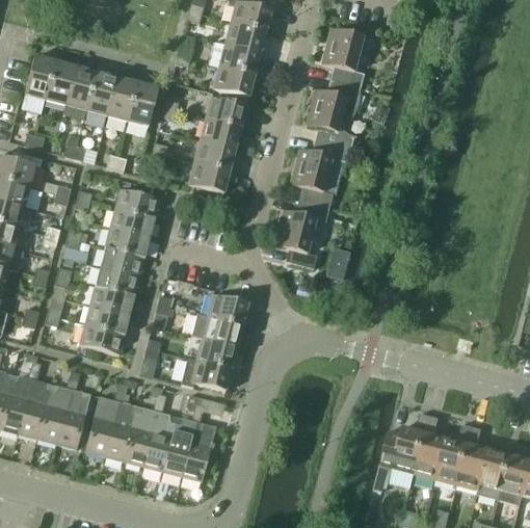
[(235,6),(231,23),(266,32),(271,9),(264,7),(265,3),(252,0),(229,0),(231,5),(235,6)]
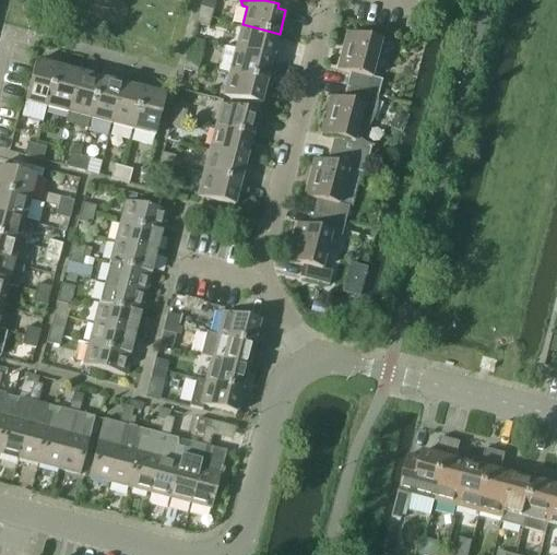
[(201,3),(199,12),(213,15),(215,7),(201,3)]
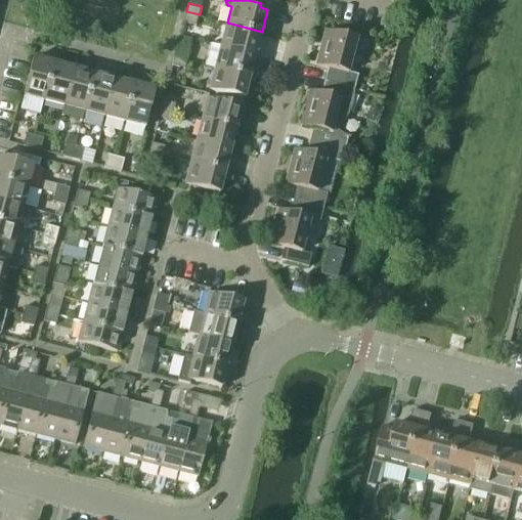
[(186,11),(184,19),(197,24),(200,14),(186,11)]
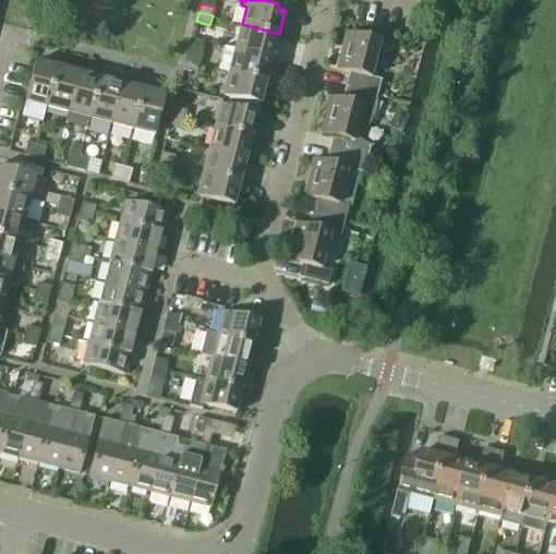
[(242,24),(237,47),(273,57),(279,34),(242,24)]
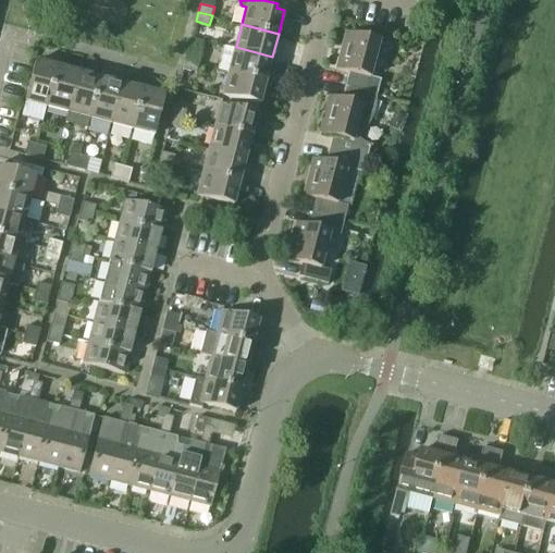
[(349,70),(346,84),(378,93),(382,77),(371,75),(380,39),(347,31),(337,66),(349,70)]
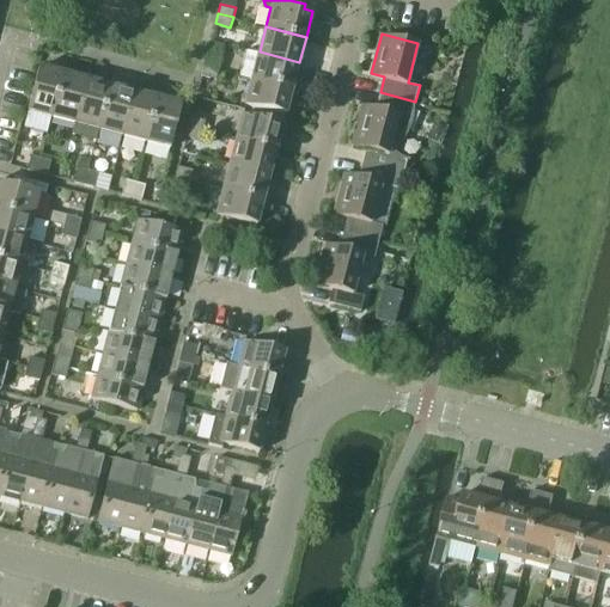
[(241,73),(252,77),(293,87),(299,62),(260,51),(246,48),(241,73)]
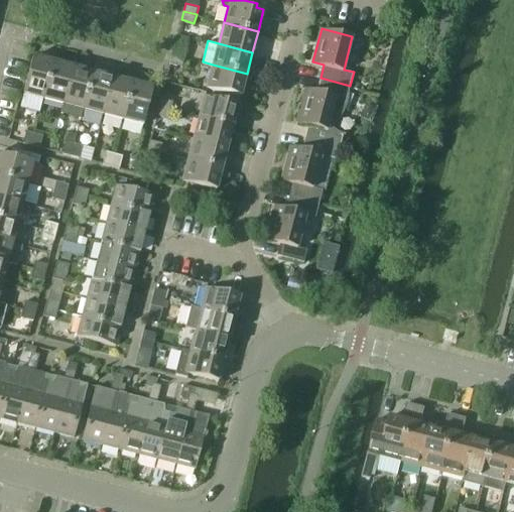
[(175,45),(172,53),(185,56),(187,48),(175,45)]
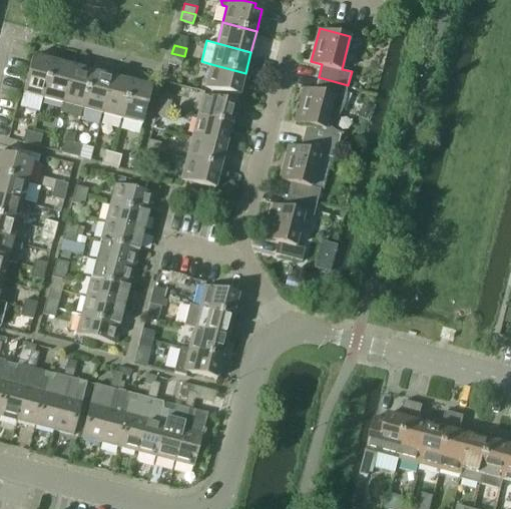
[(171,53),(169,61),(181,65),(184,56),(171,53)]
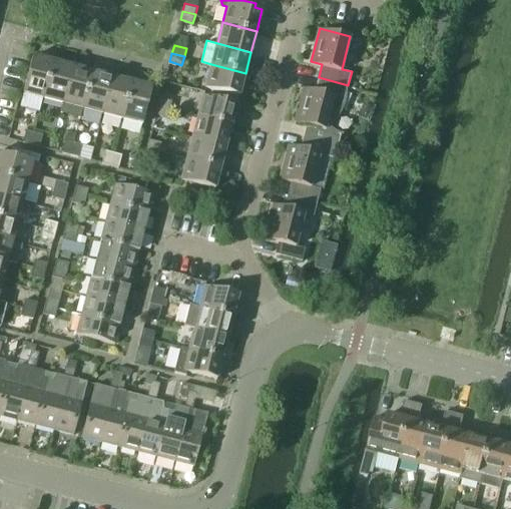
[(24,91),(44,96),(53,60),(33,54),(24,91)]
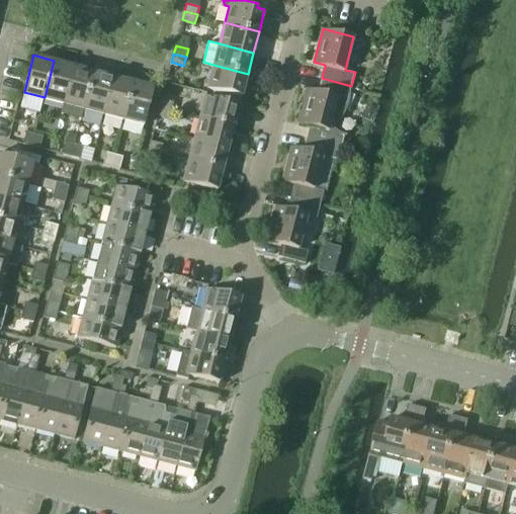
[(54,61),(45,97),(65,102),(74,66),(54,61)]
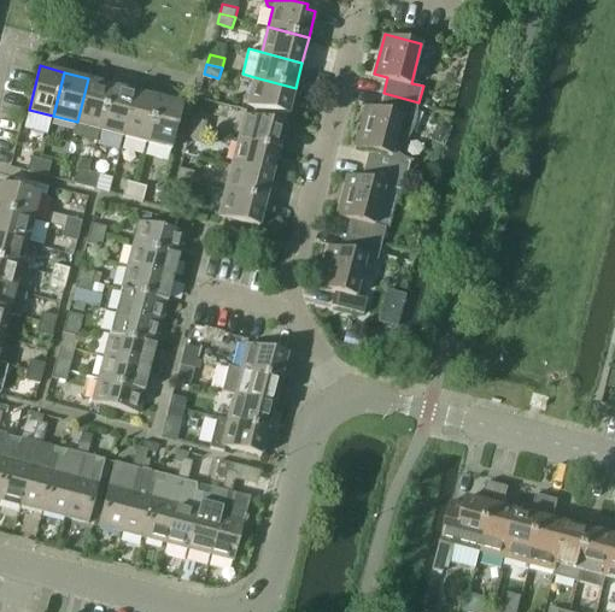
[(255,77),(249,103),(288,113),(296,88),(255,77)]
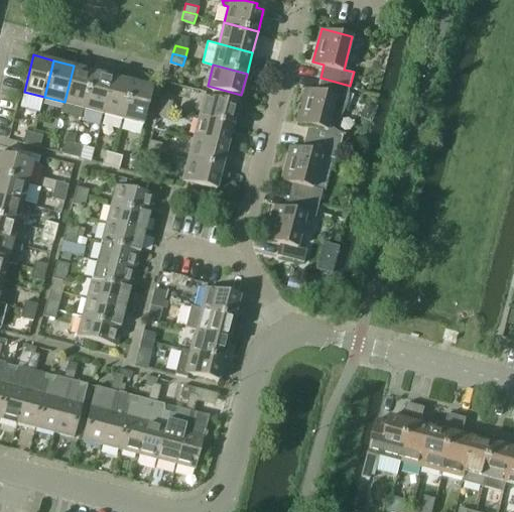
[(74,66),(65,102),(62,110),(83,115),(84,108),(94,71),(74,66)]
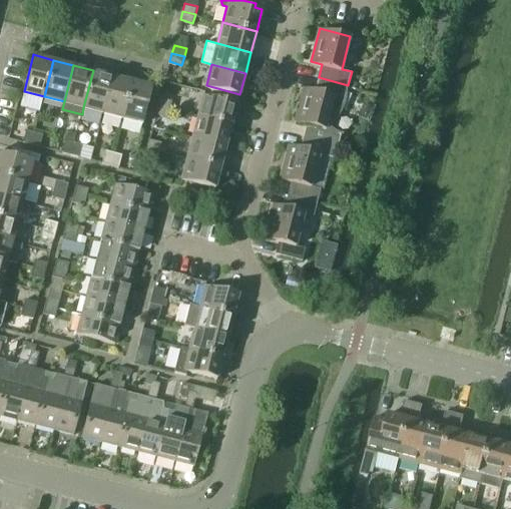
[(93,70),(83,107),(103,112),(112,75),(93,70)]
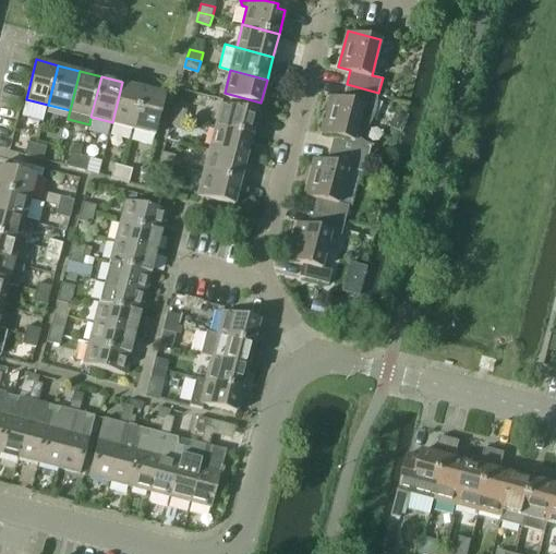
[(122,82),(112,122),(134,128),(144,87),(122,82)]
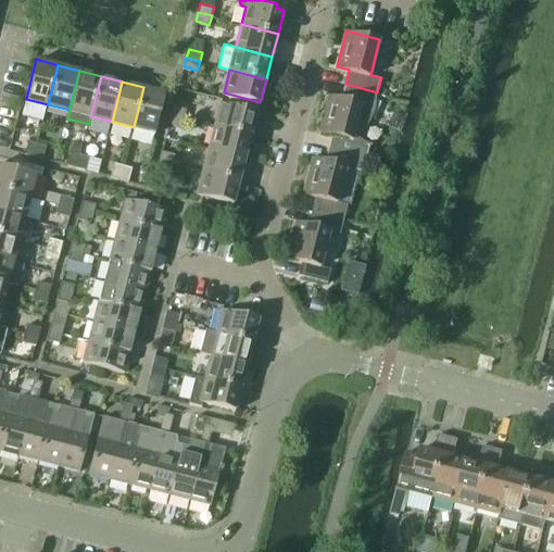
[(320,130),(332,134),(329,147),(367,157),(370,142),(359,133),(373,113),(374,111),(375,110),(376,108),(377,105),(377,103),(378,101),(378,99),(378,97),(378,95),(377,92),(345,84),(342,98),(329,95),(320,130)]
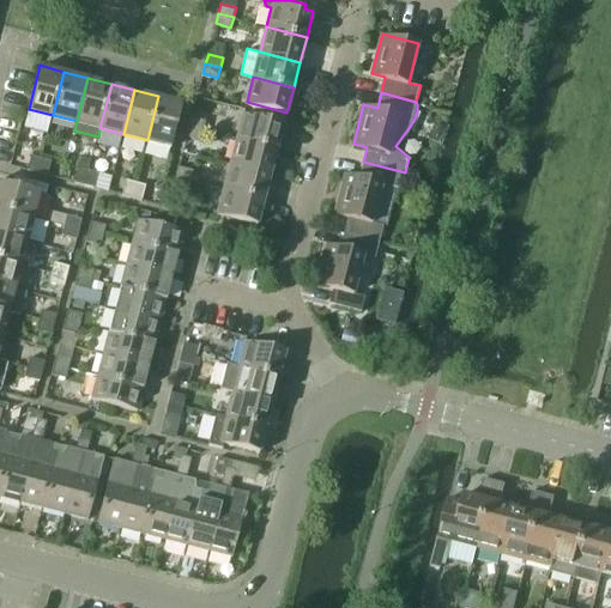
[(158,96),(147,140),(171,146),(182,102),(158,96)]
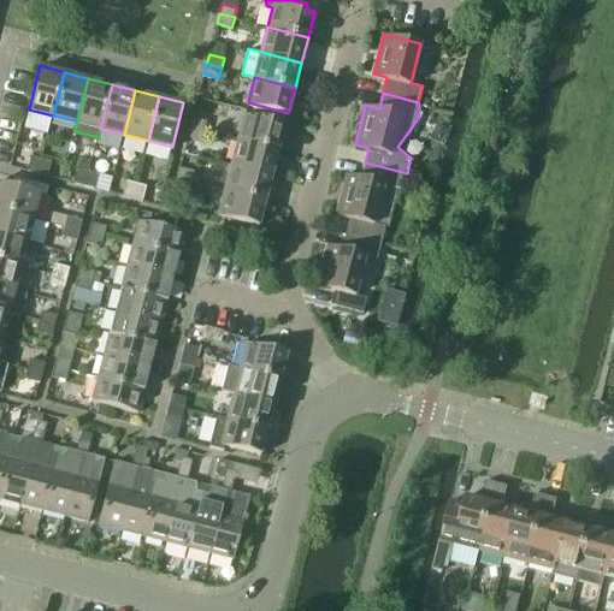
[(246,112),(238,138),(279,148),(285,123),(246,112)]
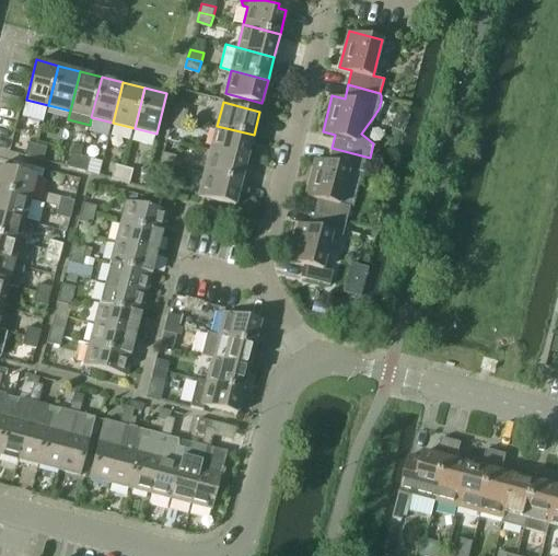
[(175,104),(173,114),(187,117),(189,107),(175,104)]
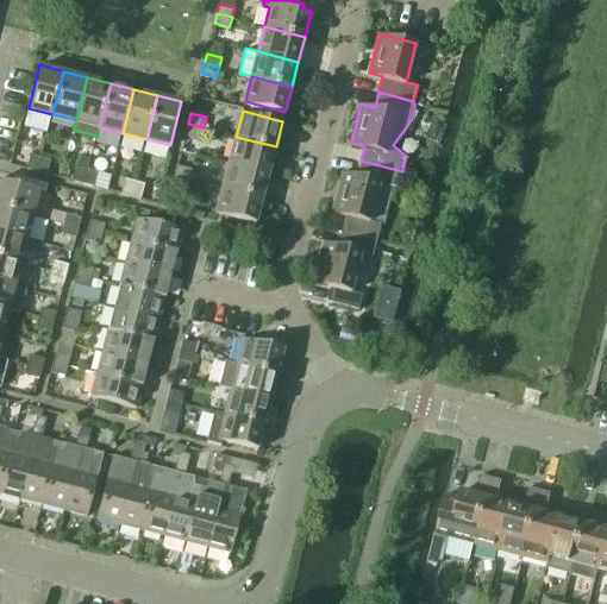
[(188,124),(186,133),(201,137),(204,127),(188,124)]
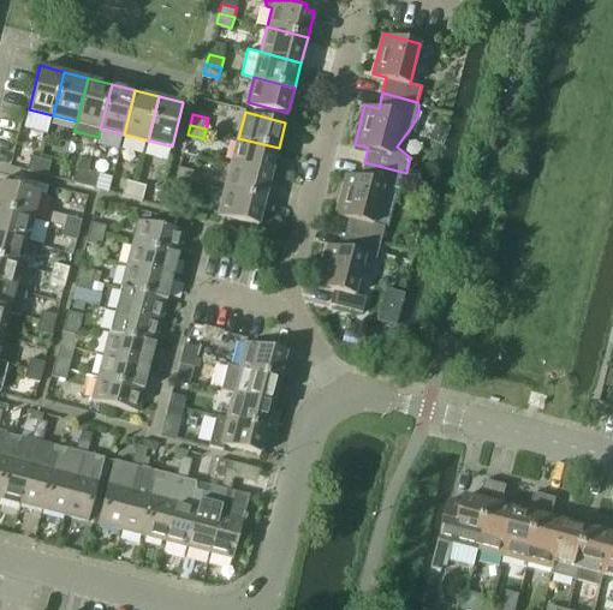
[(238,138),(232,162),(272,173),(279,148),(238,138)]
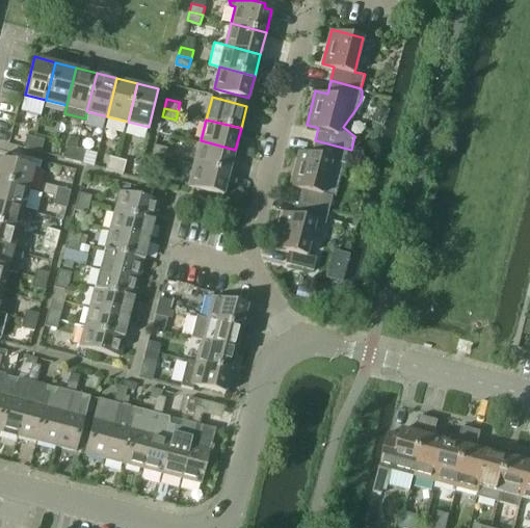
[(28,133),(24,147),(33,149),(36,135),(28,133)]
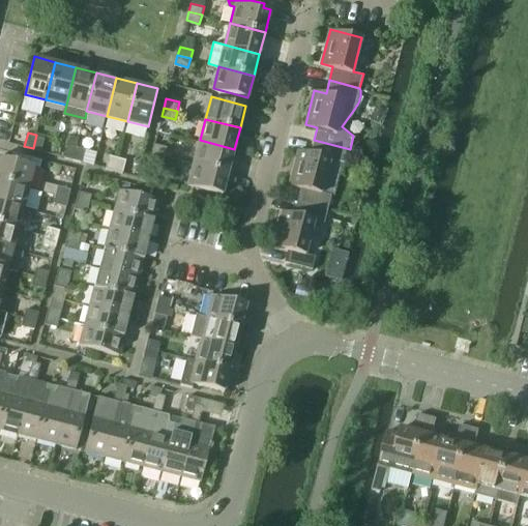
[(36,135),(33,148),(41,150),(45,138),(36,135)]
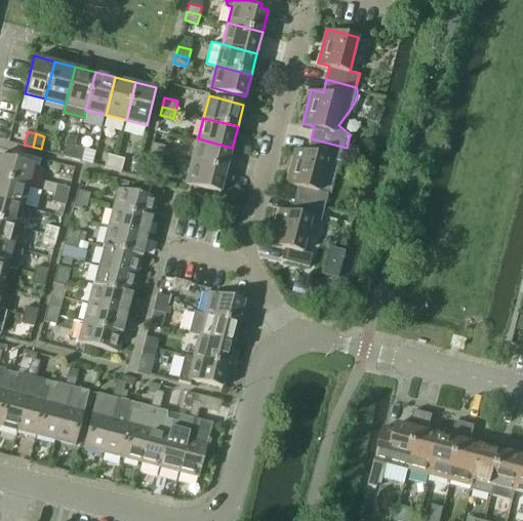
[(198,138),(192,161),(227,169),(232,148),(198,138)]
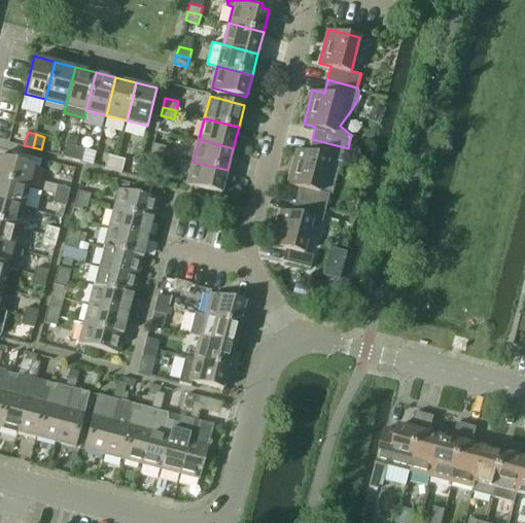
[(300,186),(296,199),(326,207),(327,204),(329,193),(319,190),(328,158),(345,162),(348,148),(312,139),(309,151),(296,148),(288,183),(300,186)]
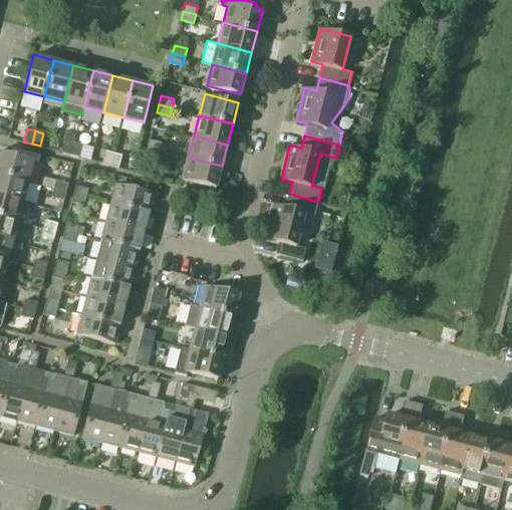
[(150,138),(148,147),(161,150),(163,141),(150,138)]
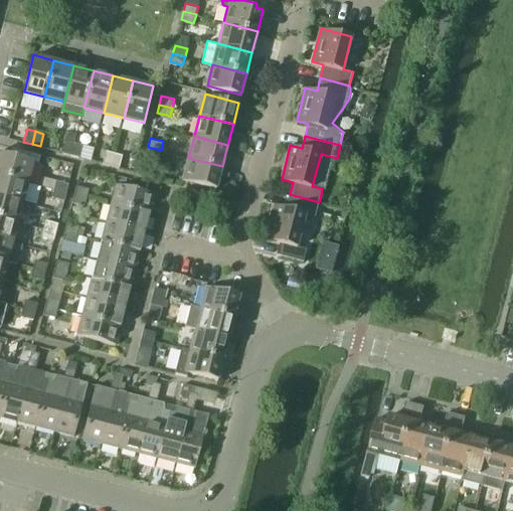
[(66,139),(63,152),(71,154),(75,141),(66,139)]
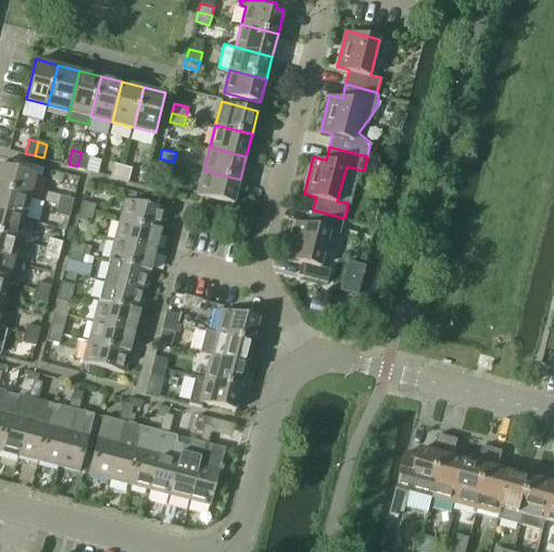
[(82,152),(77,166),(87,168),(90,154),(82,152)]
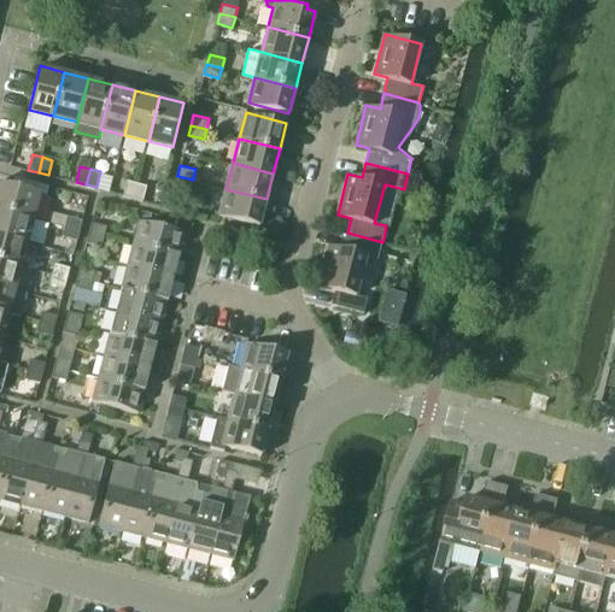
[(177,176),(175,186),(191,189),(193,180),(177,176)]
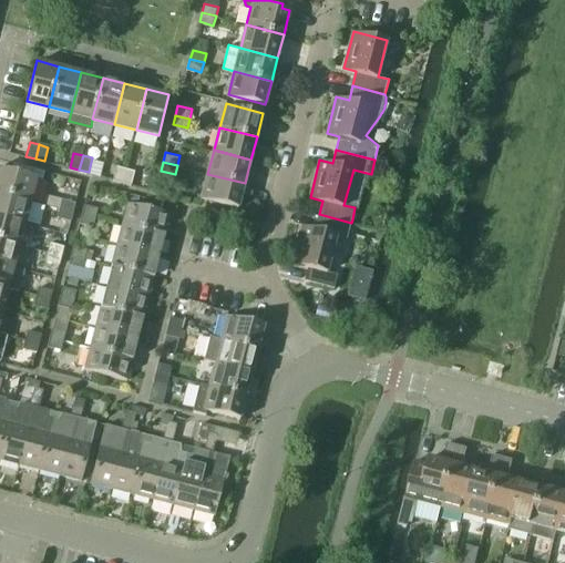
[(116,164),(113,178),(123,181),(126,166),(116,164)]
